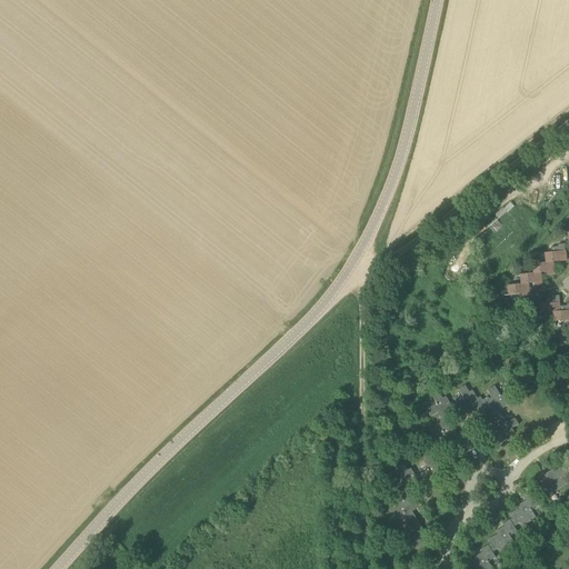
[(496,219),(488,226),(496,235),(503,227),(496,219)]
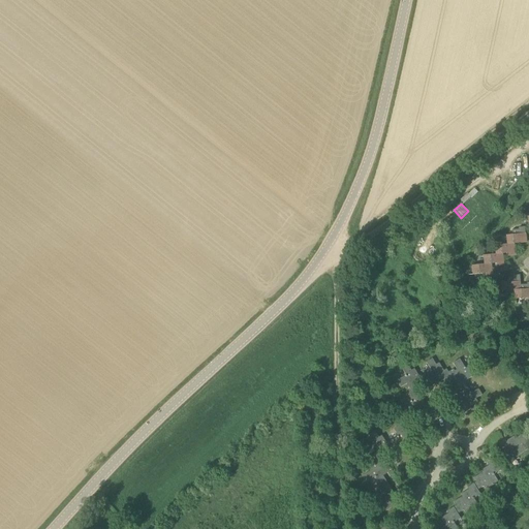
[(507,236),(508,245),(515,244),(527,243),(525,227),(519,227),(519,229),(512,230),(512,235),(507,236)]
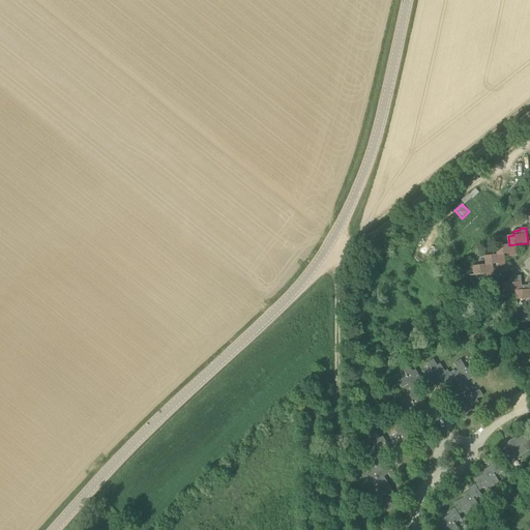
[(497,255),(504,255),(510,254),(510,257),(517,256),(516,244),(509,245),(496,246),(497,255)]
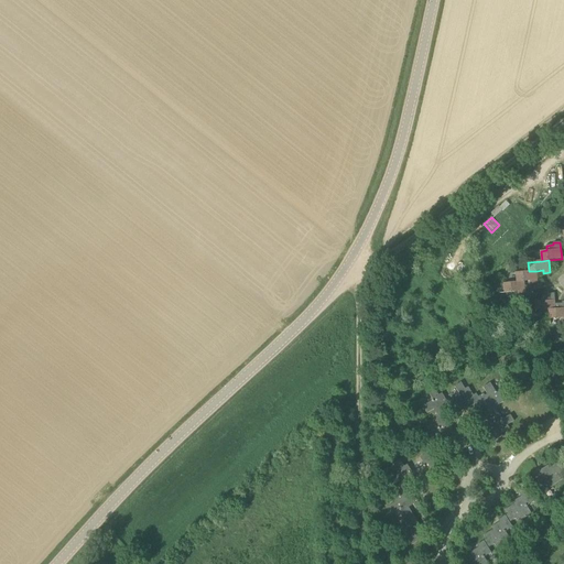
[(529,271),(516,272),(517,282),(523,281),(530,281),(531,284),(538,283),(537,271),(529,271)]
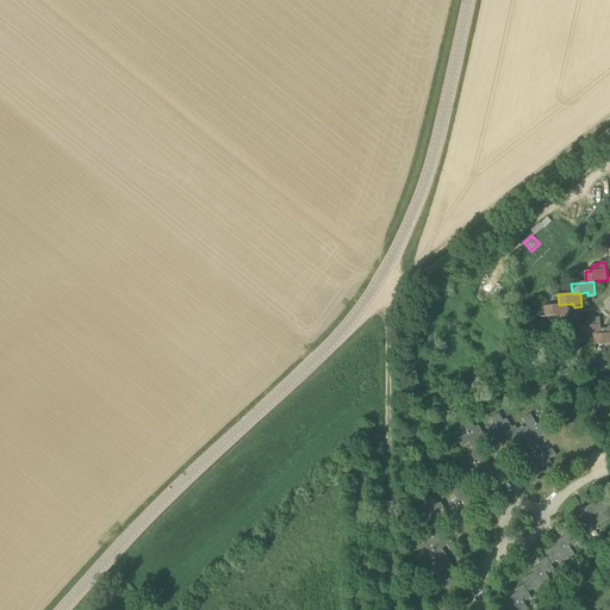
[(545,306),(546,317),(560,315),(561,319),(568,318),(566,304),(559,305),(545,306)]
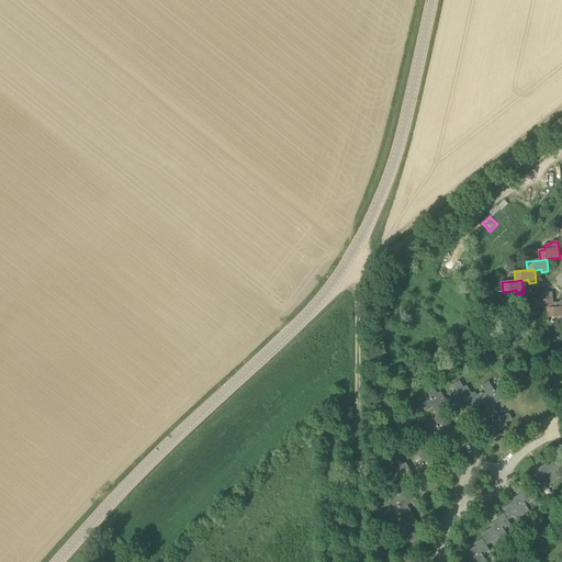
[(534,301),(534,310),(547,308),(553,308),(553,303),(552,292),(546,293),(546,294),(539,295),(539,300),(534,301)]
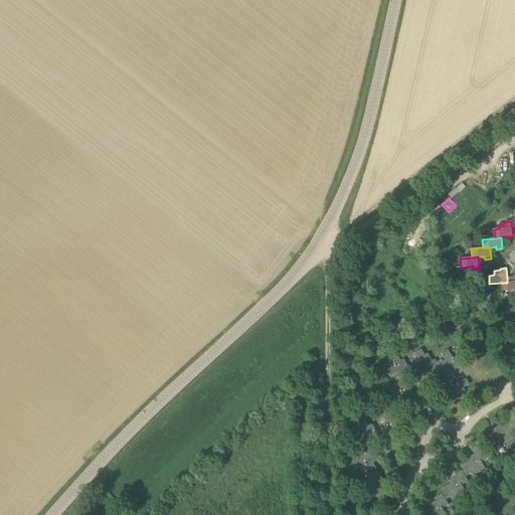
[(513,277),(507,278),(507,283),(501,283),(502,291),(514,291),(514,290),(514,275),(513,276),(513,277)]
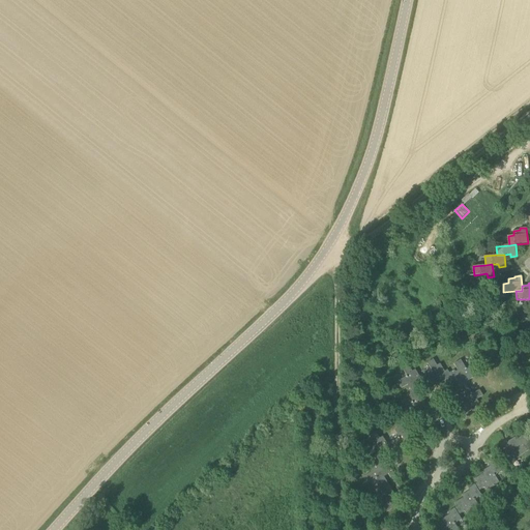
[(422,376),(427,383),(433,379),(436,384),(435,384),(437,388),(442,385),(441,383),(451,377),(449,373),(447,370),(445,372),(440,363),(437,365),(433,359),(428,363),(432,370),(422,376)]
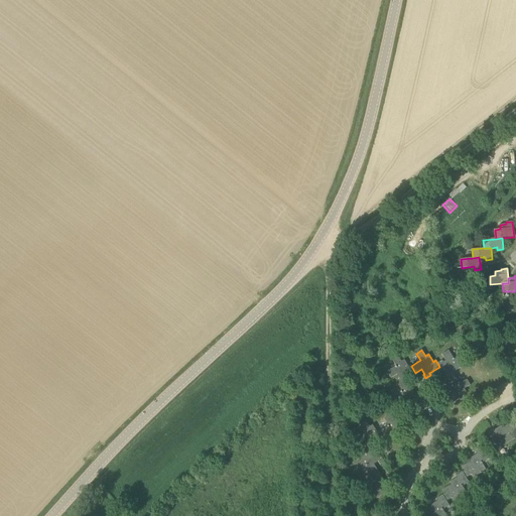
[(437,363),(439,367),(440,367),(447,379),(455,375),(453,373),(461,368),(459,365),(465,361),(462,356),(455,360),(454,359),(448,350),(441,355),(445,361),(443,362),(442,360),(437,363)]
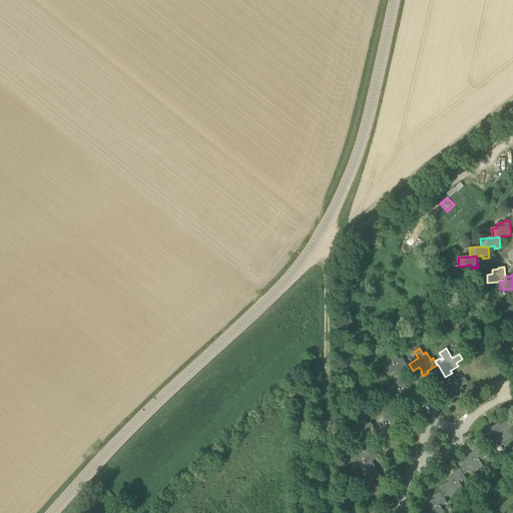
[(393,365),(385,370),(389,376),(395,373),(397,375),(395,376),(397,381),(401,379),(401,378),(413,371),(409,364),(407,365),(402,358),(399,360),(396,354),(390,357),(394,364),(393,365)]
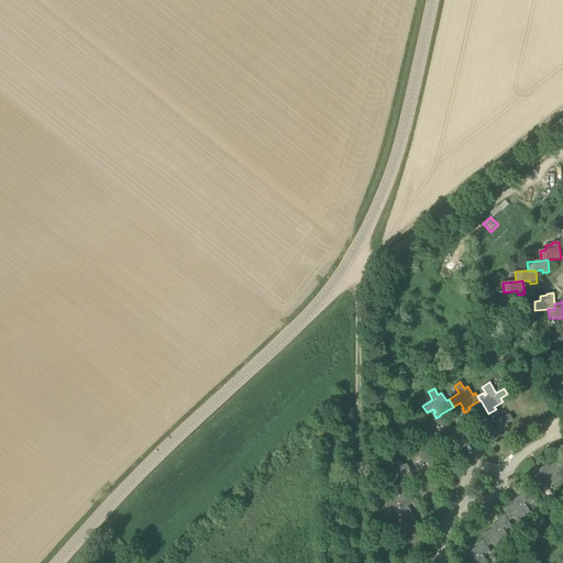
[(514,420),(509,414),(501,419),(501,418),(496,409),(488,414),(493,420),(487,423),(487,422),(483,424),(486,430),(488,429),(495,440),(501,435),(499,433),(508,428),(507,424),(514,420)]
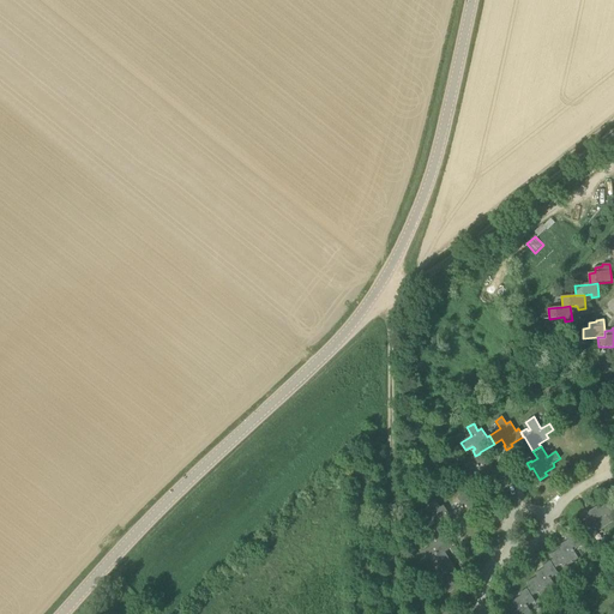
[(476,465),(467,471),(471,480),(476,476),(482,486),(487,483),(486,482),(501,473),(497,467),(494,468),(488,458),(485,461),(480,453),(475,456),(473,457),(477,465),(476,465)]
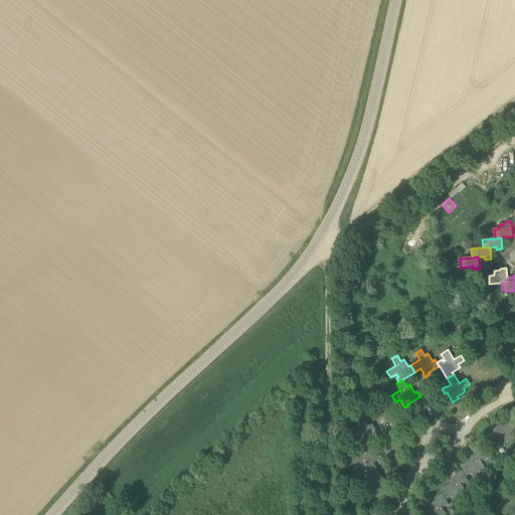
[(379,431),(383,437),(388,434),(391,439),(393,443),(398,440),(397,438),(407,432),(403,425),(401,426),(396,418),(393,420),(389,414),(383,418),(388,424),(386,425),(379,431)]
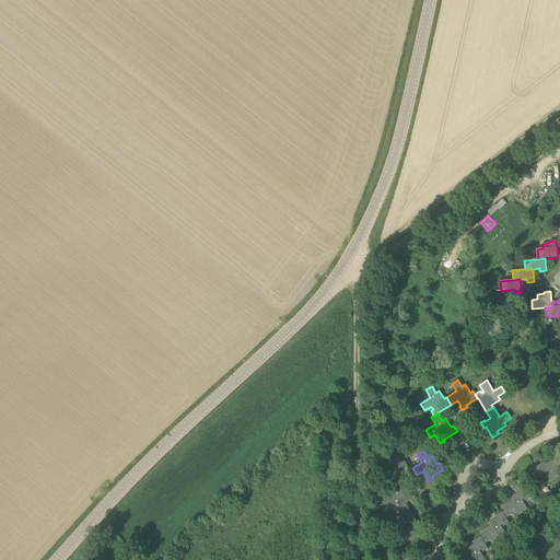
[(404,485),(417,475),(412,468),(410,469),(405,462),(401,464),(397,457),(392,461),(396,468),(395,469),(385,476),(389,482),(396,478),(398,480),(396,482),(399,487),(404,485)]
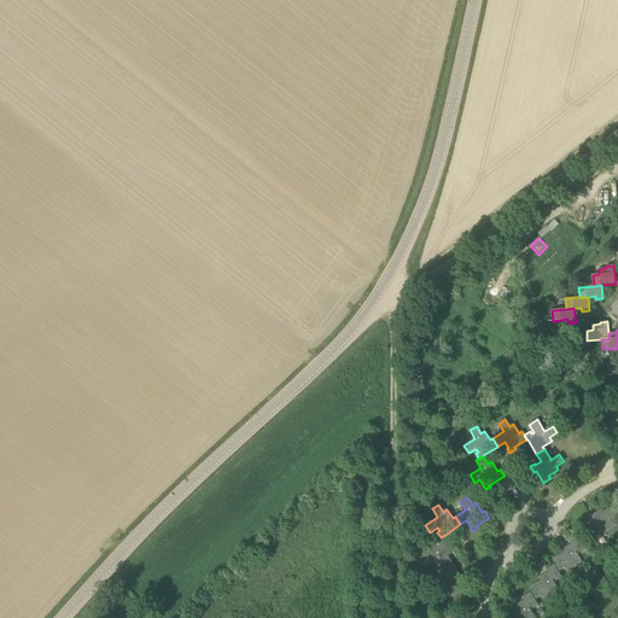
[(617,524),(616,520),(617,519),(617,509),(616,511),(612,506),(602,513),(600,509),(592,516),(590,513),(582,518),(590,531),(599,526),(604,534),(617,524)]
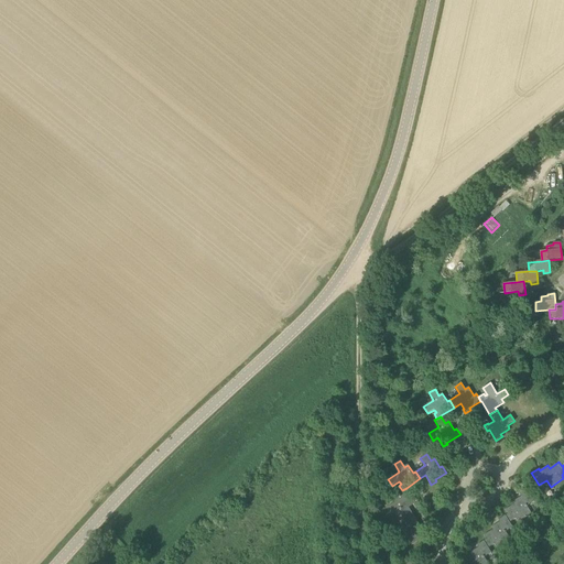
[(394,503),(388,508),(392,513),(399,509),(400,510),(405,519),(413,514),(409,508),(414,505),(414,506),(419,502),(415,497),(413,499),(407,488),(402,490),(399,492),(400,496),(392,500),(394,503)]
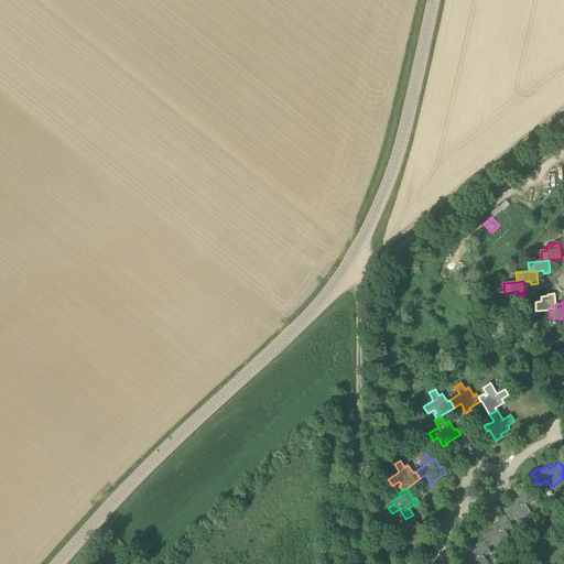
[(506,516),(510,522),(516,519),(518,522),(531,513),(527,507),(534,502),(527,490),(520,495),(521,497),(512,501),(514,505),(506,510),(508,514),(506,516)]
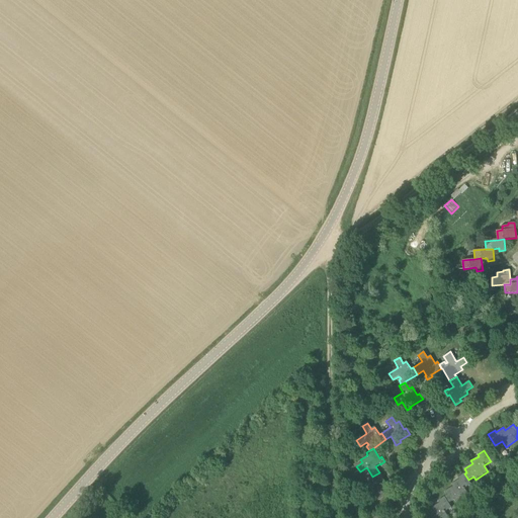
[(365,496),(372,492),(378,501),(385,497),(381,491),(383,489),(384,491),(390,488),(386,485),(379,472),(372,477),(373,479),(366,484),(368,487),(362,490),(365,496)]
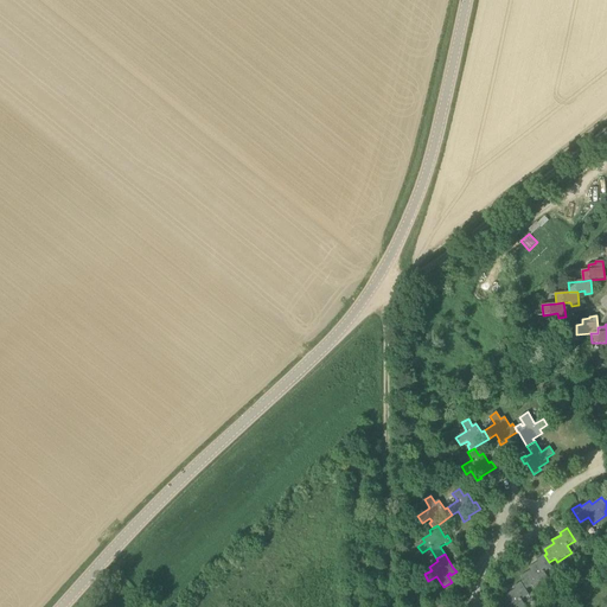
[(551,568),(549,562),(544,555),(536,560),(538,562),(529,568),(530,570),(521,576),(523,581),(513,587),(515,589),(522,600),(529,595),(525,589),(532,586),(535,589),(549,580),(544,573),(551,568)]
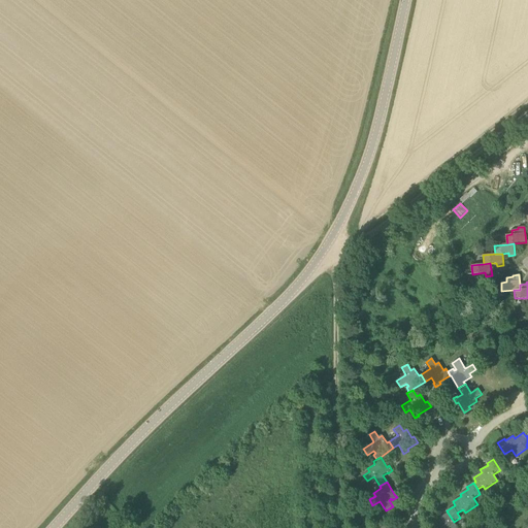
[(457,527),(454,522),(448,513),(440,518),(441,520),(433,525),(434,527),(457,527)]
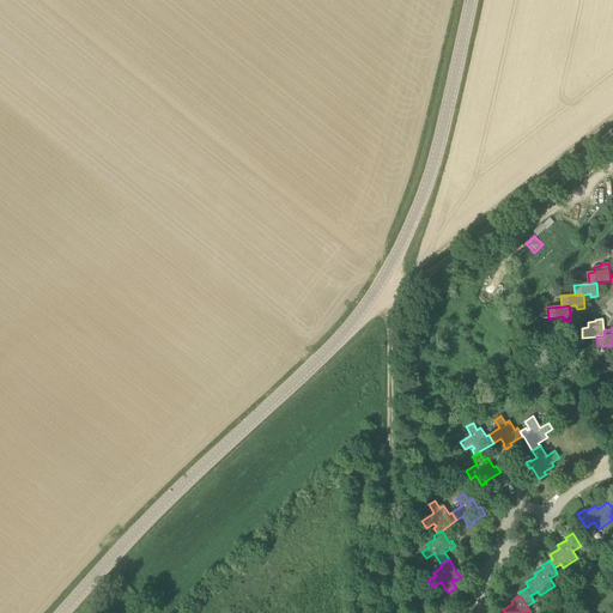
All buildings are outlined.
